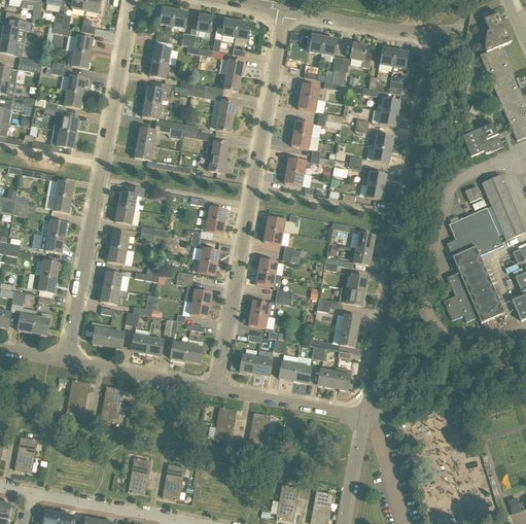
[(27,8),(27,3),(34,4),(31,22),(37,23),(41,0),(22,0),(20,7),(27,8)]
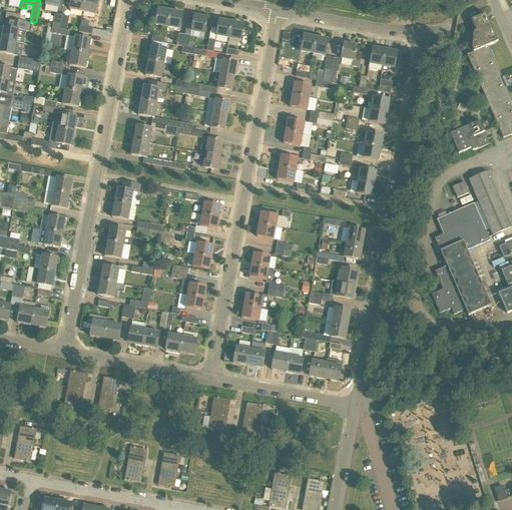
[(60,26),(62,14),(65,0),(64,0),(45,0),(45,3),(44,9),(56,11),(56,13),(54,12),(51,25),(60,26)]
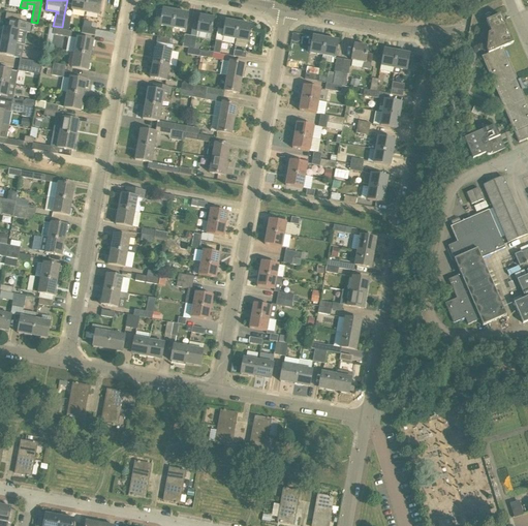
[(85,10),(86,0),(72,0),(71,7),(85,10)]
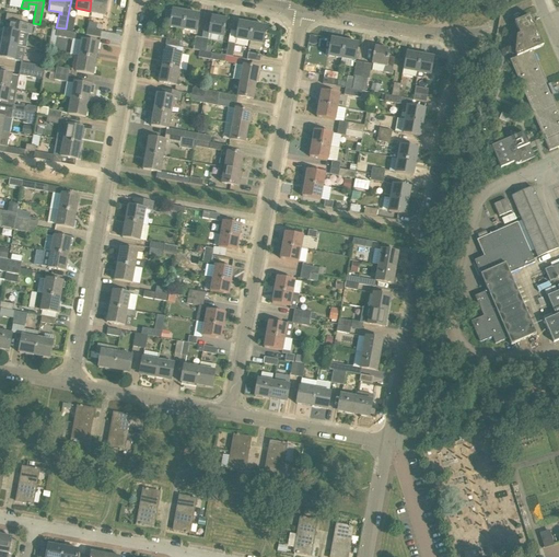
[(91,0),(90,11),(103,13),(105,0),(91,0)]
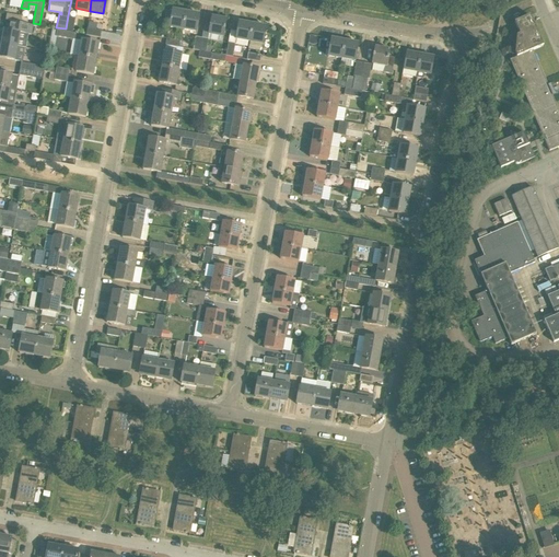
[(185,10),(171,7),(171,9),(165,8),(163,22),(169,23),(169,24),(182,26),(185,10)]
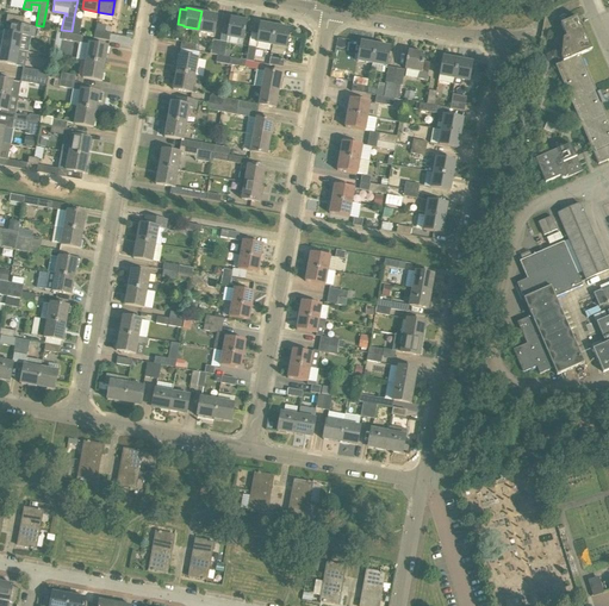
[(217,13),(202,11),(198,29),(213,32),(217,13)]
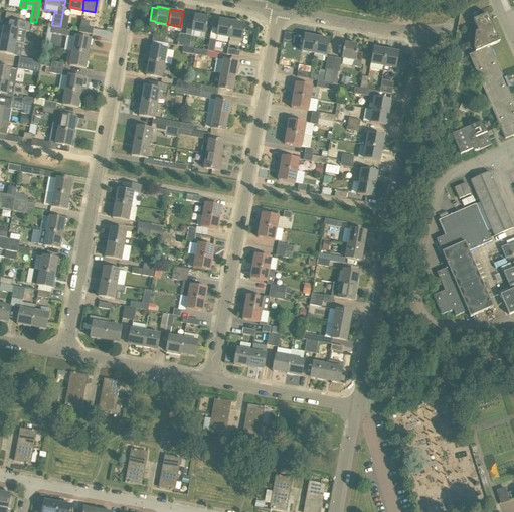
[(19,12),(15,12),(5,10),(4,16),(18,19),(19,12)]
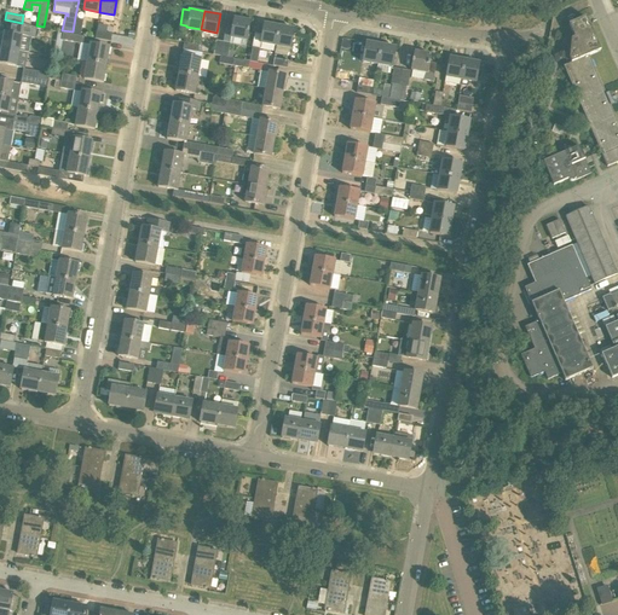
[(617,121),(588,52),(599,47),(584,15),(567,22),(573,36),(571,38),(569,56),(571,61),(564,63),(607,163),(617,158),(617,121)]
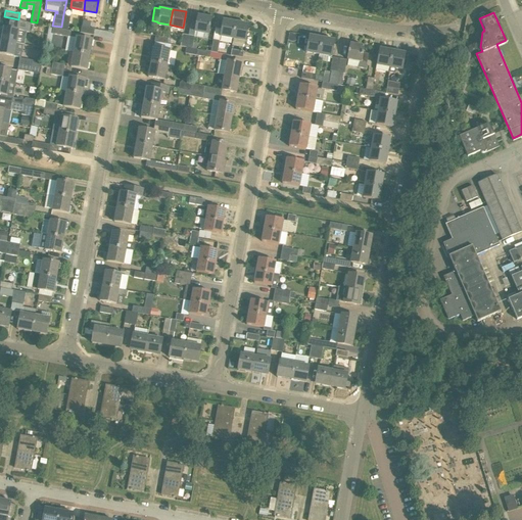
[(197,13),(194,30),(207,32),(210,15),(197,13)]
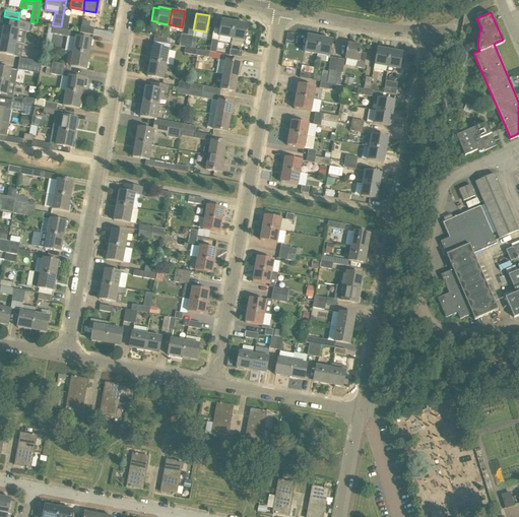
[(8,17),(7,25),(3,24),(0,38),(15,41),(22,42),(23,42),(25,29),(28,29),(30,21),(8,17)]
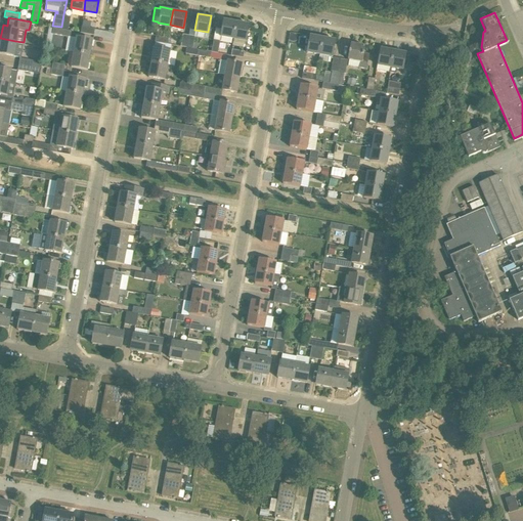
[(235,20),(222,17),(219,34),(232,36),(235,20)]
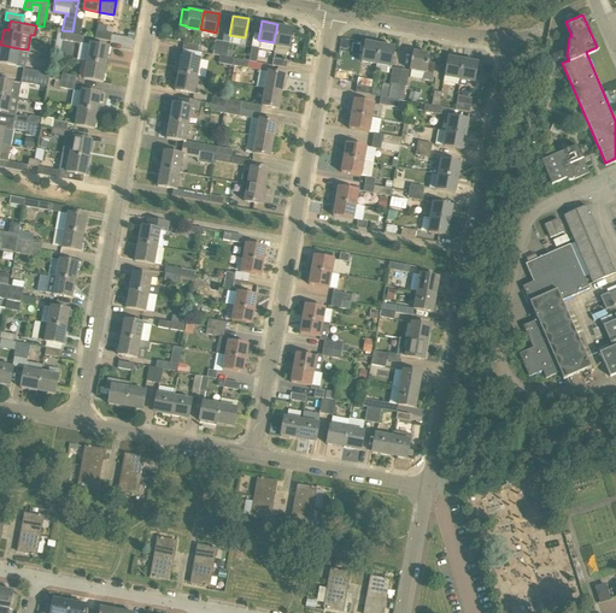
[(293,27),(277,24),(274,42),(289,46),(293,27)]
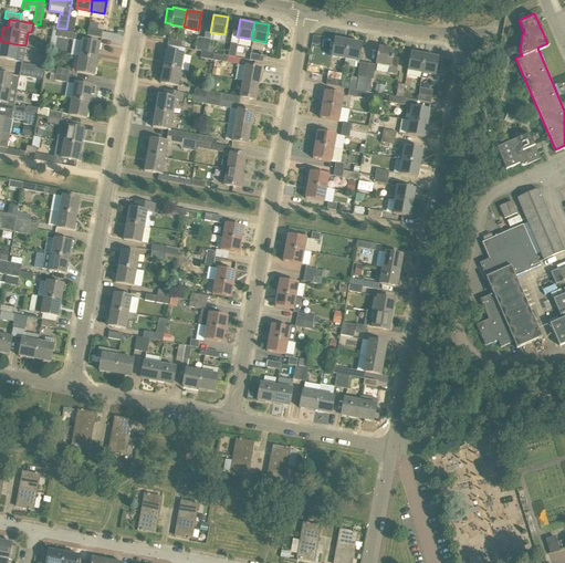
[(102,29),(91,27),(87,25),(86,33),(101,35),(102,29)]
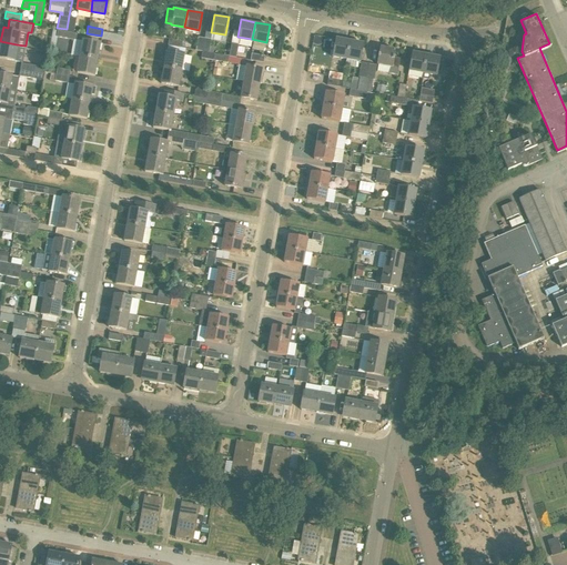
[(76,38),(77,31),(73,31),(67,29),(57,28),(52,27),(50,37),(56,37),(56,34),(76,38)]
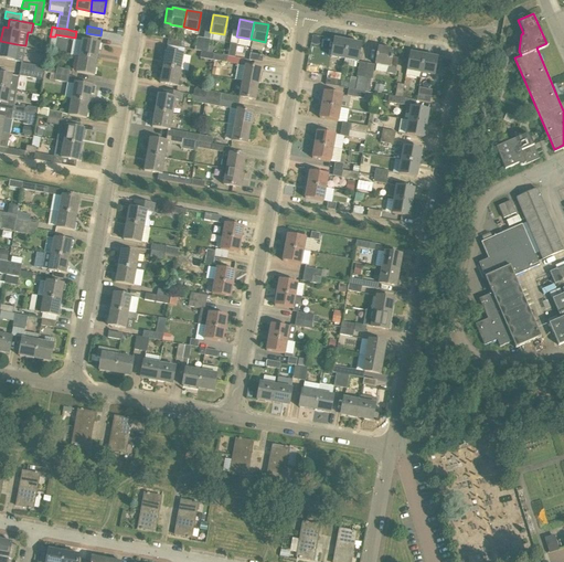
[(203,35),(197,34),(194,48),(201,49),(203,35)]
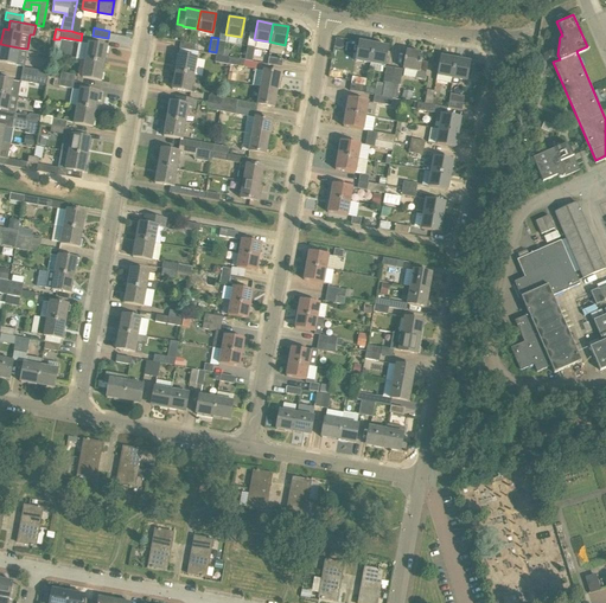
[(224,39),(218,38),(216,52),(223,53),(224,47),(225,40),(224,40),(224,39)]
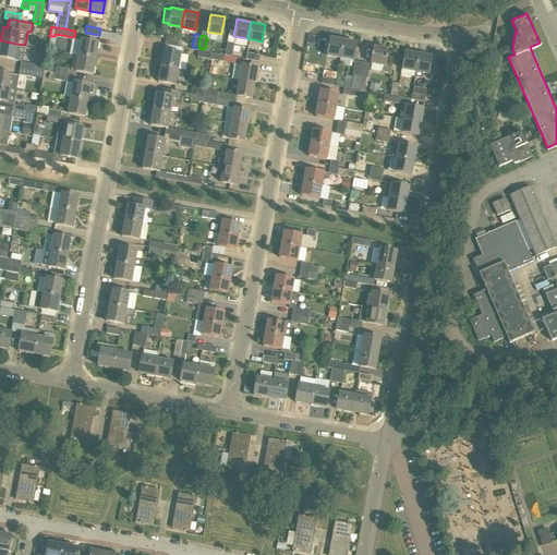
[(165,43),(177,45),(178,38),(166,36),(165,43)]
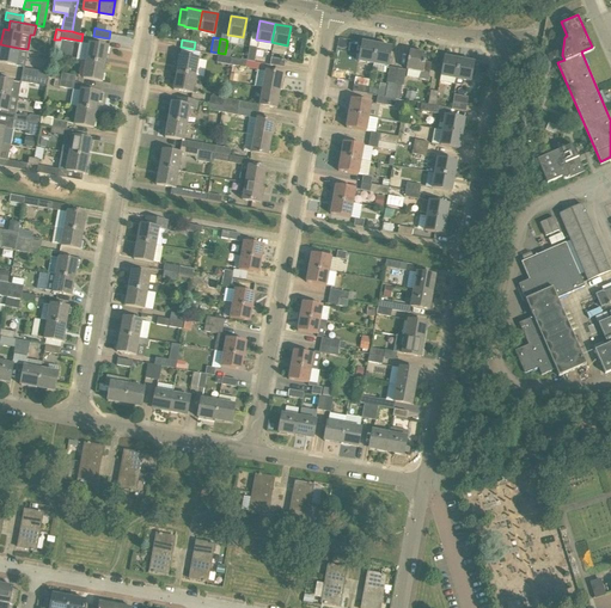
[(376,42),(361,40),(358,59),(373,61),(376,42)]
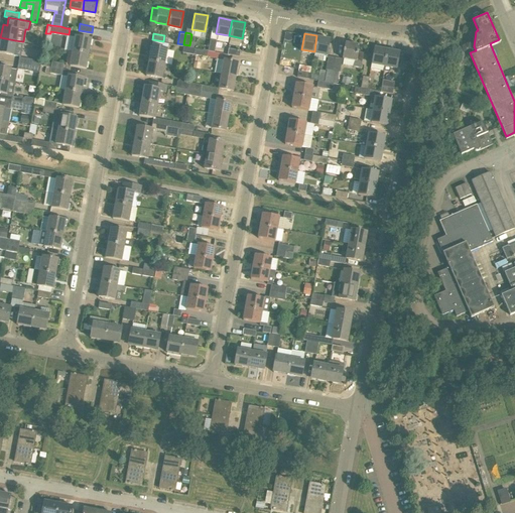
[(91,37),(75,34),(73,49),(88,51),(91,37)]
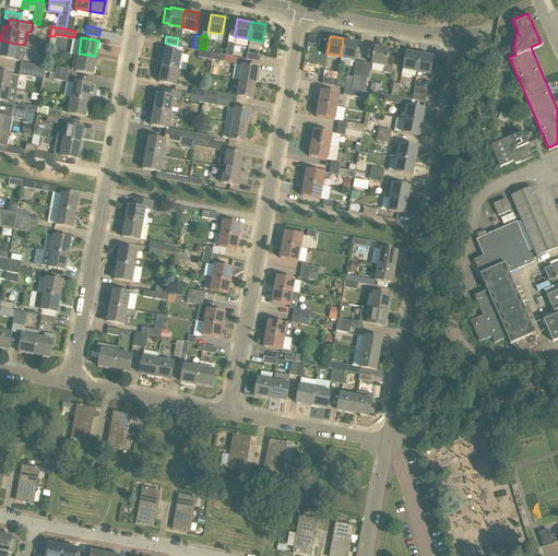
[(343,38),(341,56),(354,58),(357,40),(343,38)]
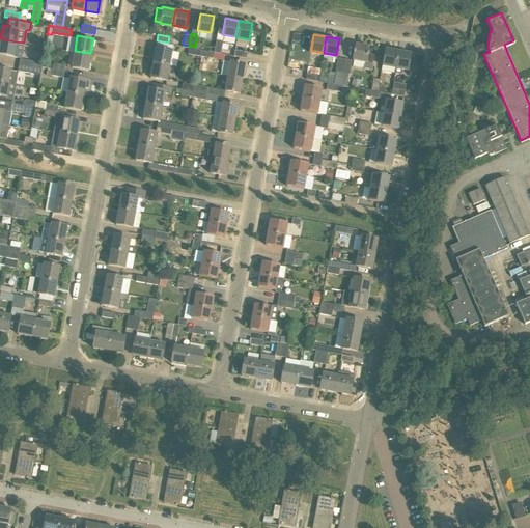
[(0,52),(14,55),(16,42),(0,38),(0,52)]
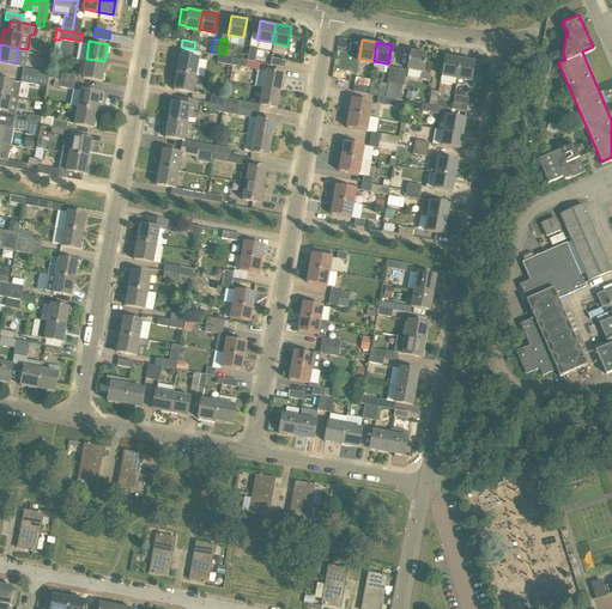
[(256,46),(249,44),(247,59),(254,60),(256,46)]
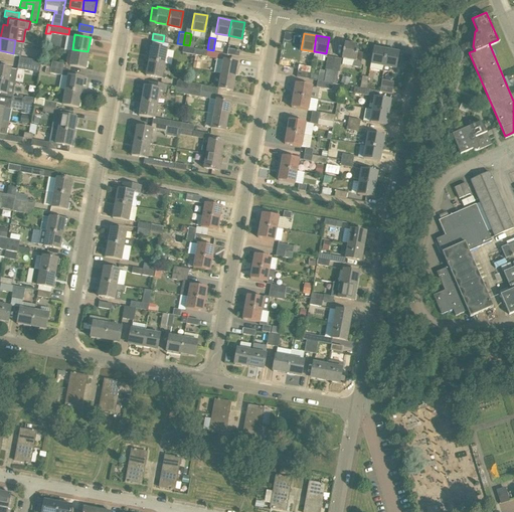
[(362,51),(356,50),(357,43),(344,40),(343,47),(342,56),(353,58),(352,64),(359,65),(362,51)]
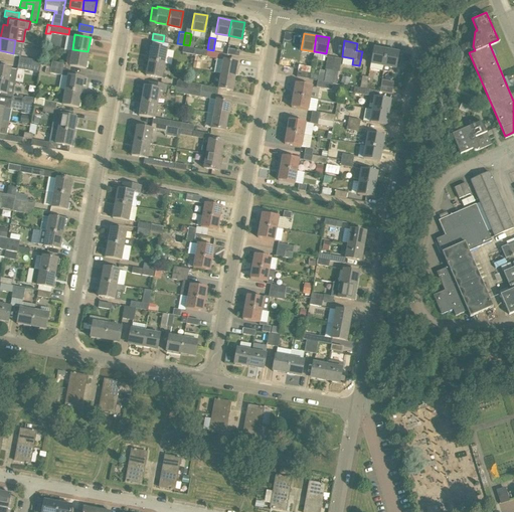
[(164,61),(167,47),(151,44),(148,59),(164,61)]
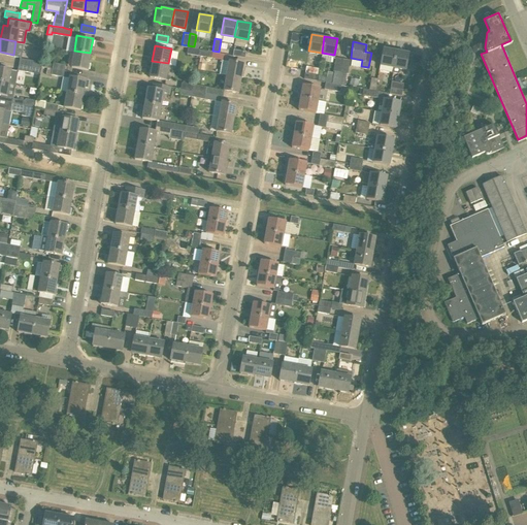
[(198,54),(199,47),(194,46),(188,45),(187,52),(198,54)]
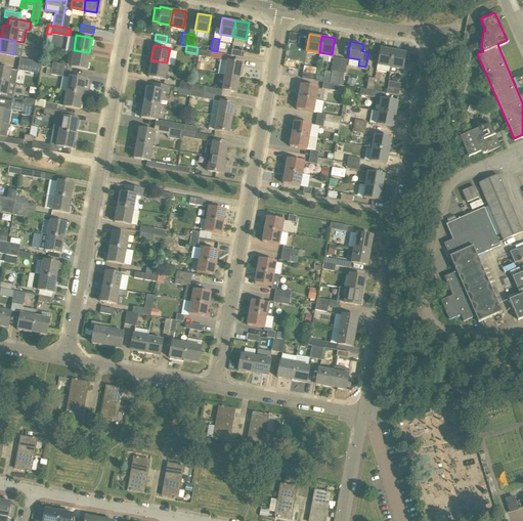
[(392,49),(380,46),(376,68),(389,70),(390,64),(392,49)]
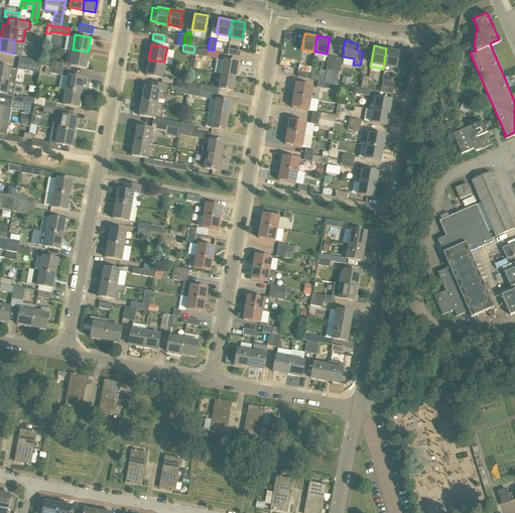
[(195,46),(194,52),(206,55),(208,49),(195,46)]
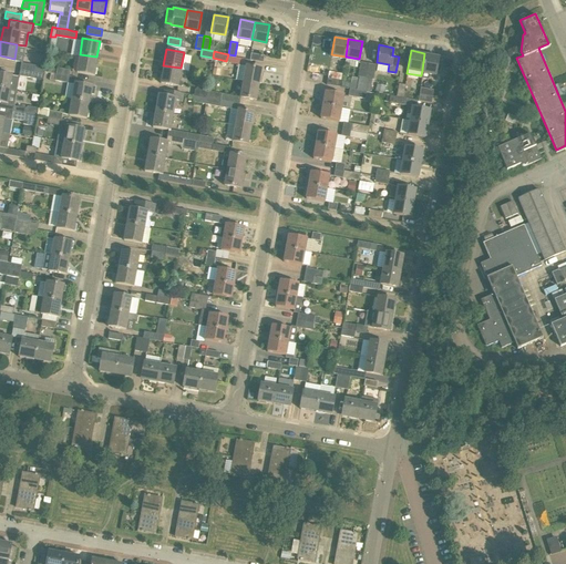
[(264,53),(253,51),(250,51),(249,58),(263,60),(264,53)]
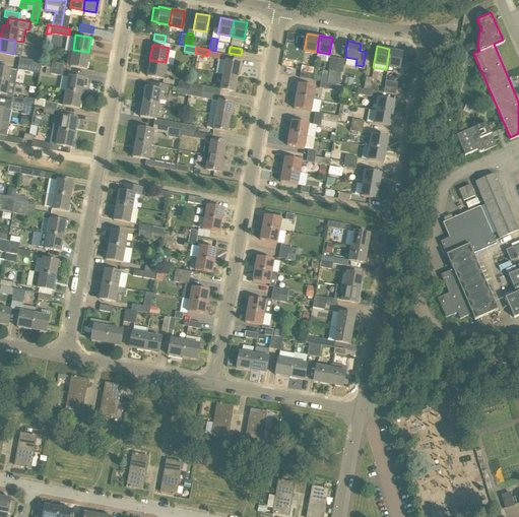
[(389,49),(387,64),(399,67),(402,51),(389,49)]
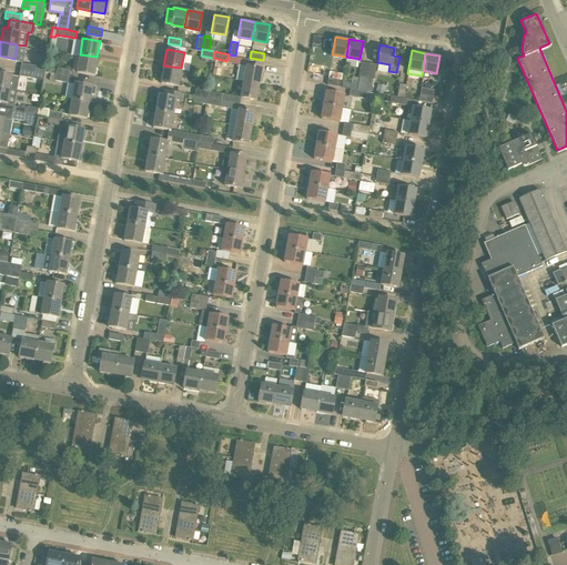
[(97,57),(80,54),(77,70),(94,73),(97,57)]
